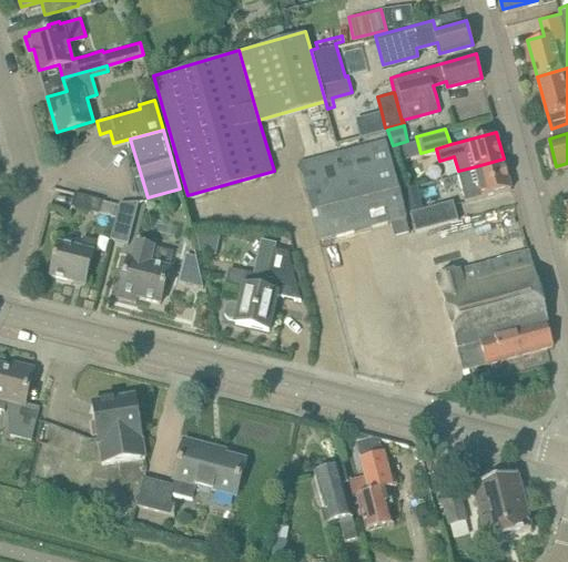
[(298,161),(320,237),(389,218),(394,233),(409,228),(385,138),(298,161)]
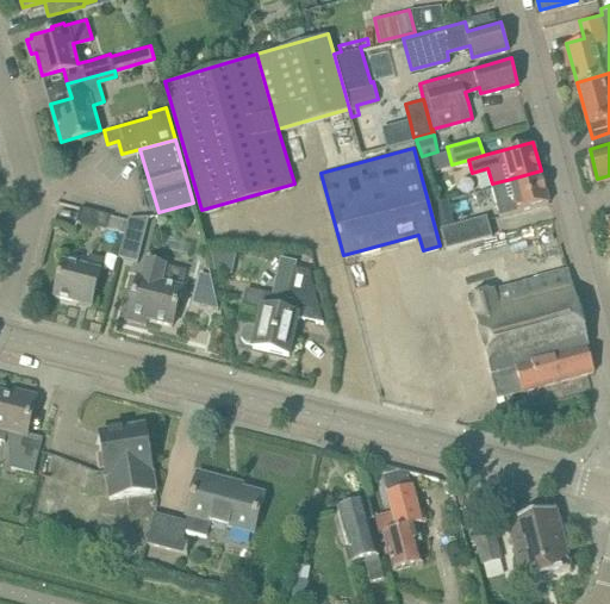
[(541,170),(511,179),(493,184),(497,200),(500,213),(548,200),(541,170)]
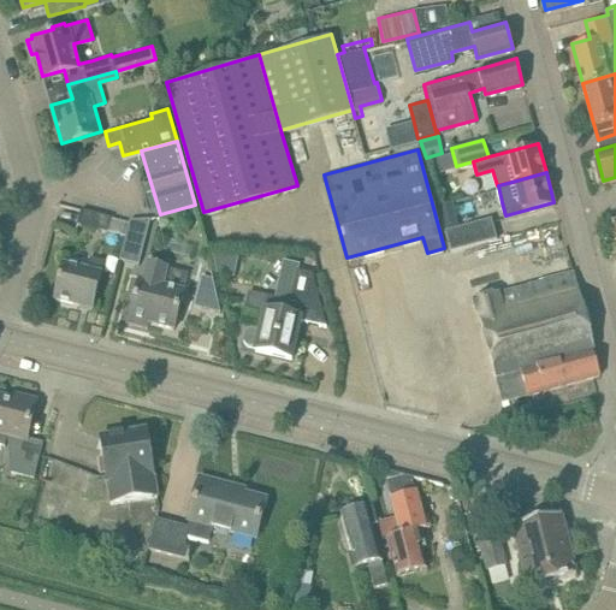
[(81,207),(77,223),(108,230),(112,214),(81,207)]
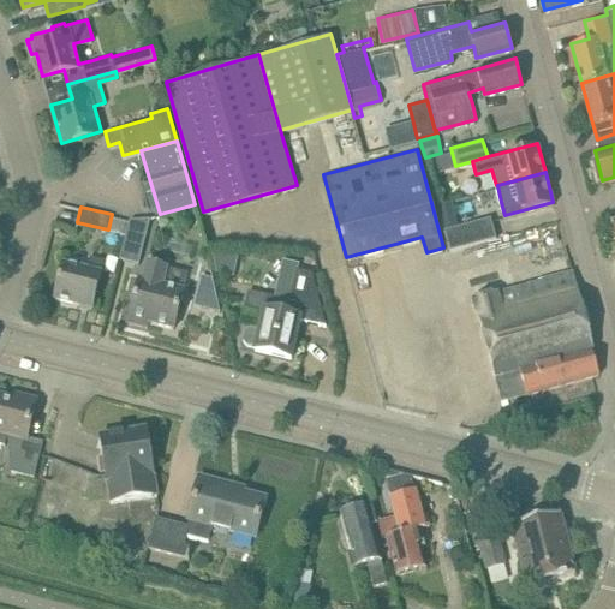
[(445,227),(451,249),(497,236),(490,214),(445,227)]
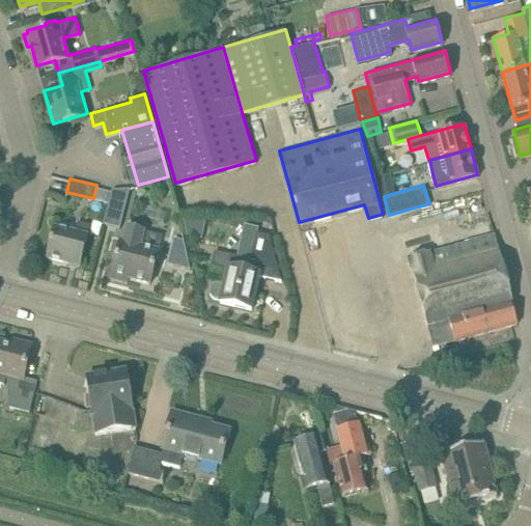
[(103,222),(119,226),(130,187),(112,188),(103,222)]
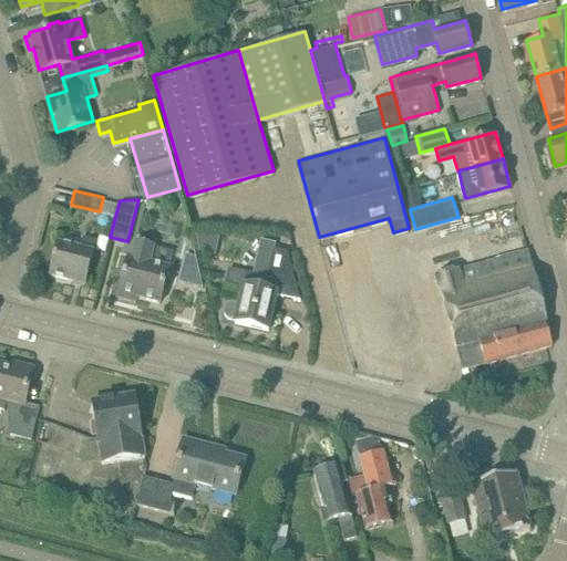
[(215,229),(195,225),(200,247),(210,249),(215,229)]
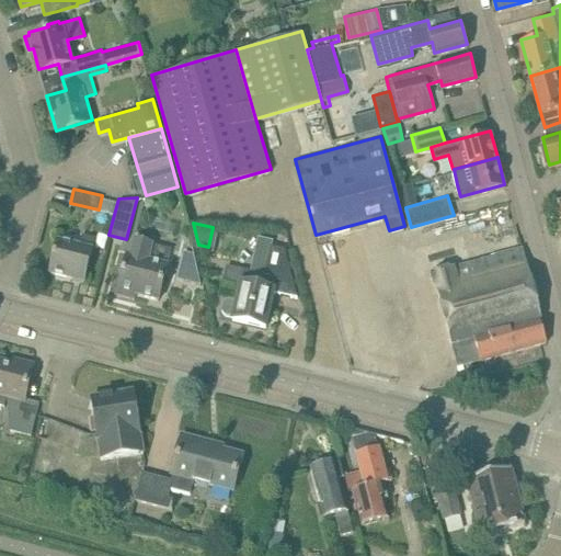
[(92,247),(91,246),(94,235),(81,231),(79,242),(57,237),(49,270),(84,279),(90,257),(92,247)]
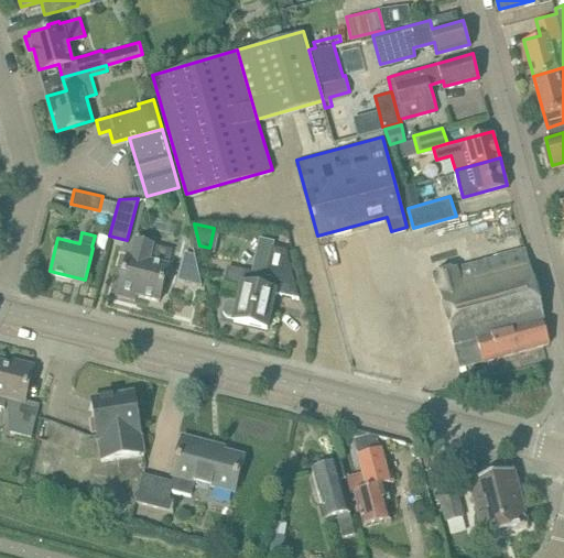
[(225,299),(223,308),(225,313),(235,315),(234,317),(267,325),(272,303),(274,290),(299,295),(286,247),(272,244),(274,238),(259,234),(251,270),(227,264),(224,279),(242,282),(238,298),(229,296),(225,299)]
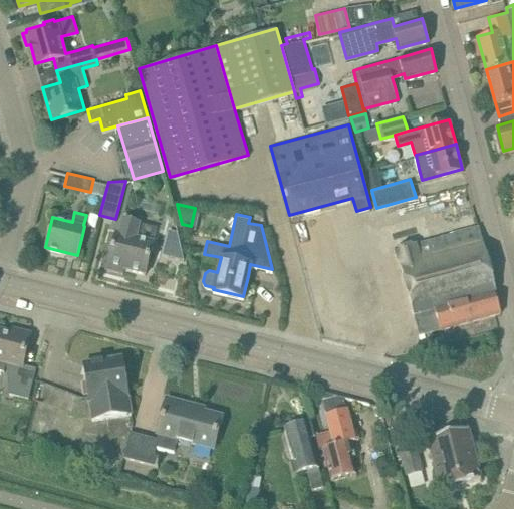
[(116,230),(107,266),(122,270),(123,266),(145,272),(157,225),(123,217),(119,231),(116,230)]
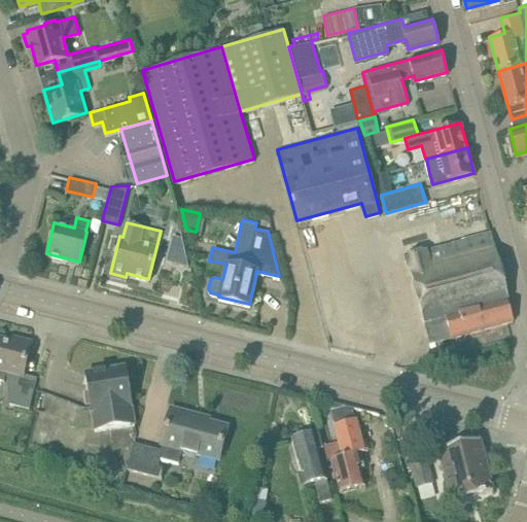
[(471,235),(405,253),(424,319),(507,297),(508,297),(491,230),(471,235)]
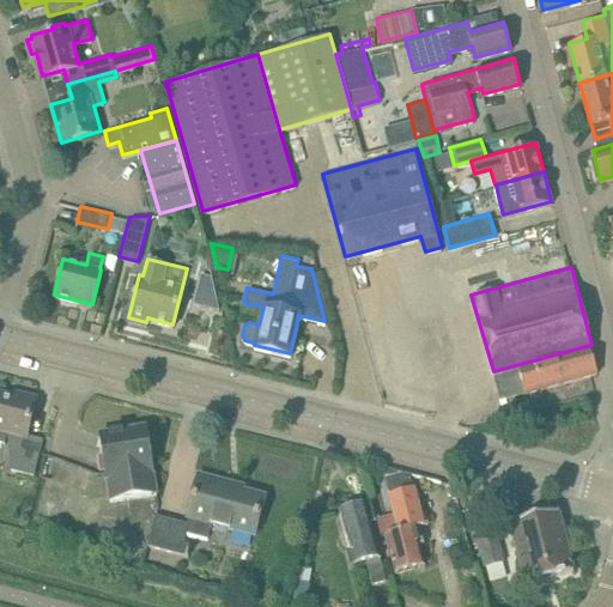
[(590,345),(493,371),(493,374),(499,398),(590,371),(596,370),(596,369),(590,345)]
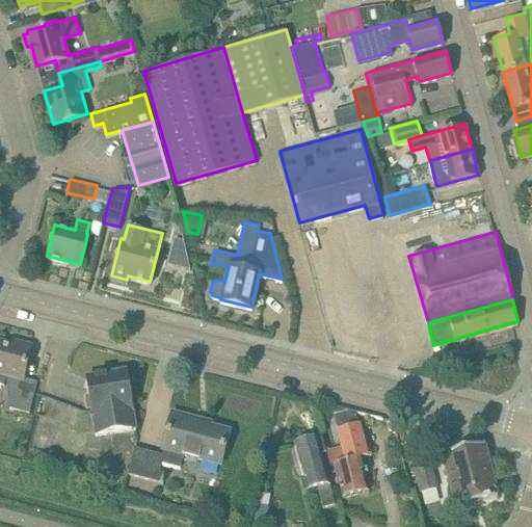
[(14,343),(0,339),(0,377),(6,379),(7,373),(23,376),(31,343),(15,339),(14,343)]
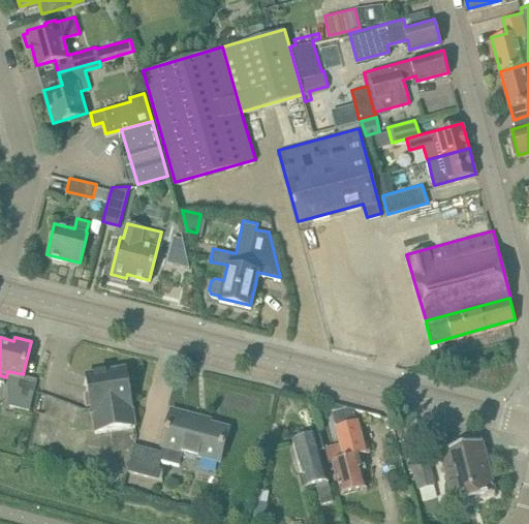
[(86,372),(95,430),(135,423),(126,366),(86,372)]
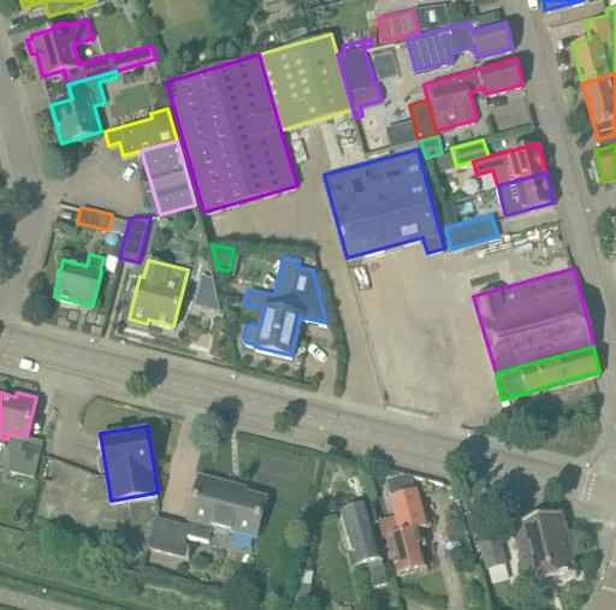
[(11,469),(34,475),(43,438),(42,438),(40,444),(24,440),(16,469),(11,468),(11,469)]
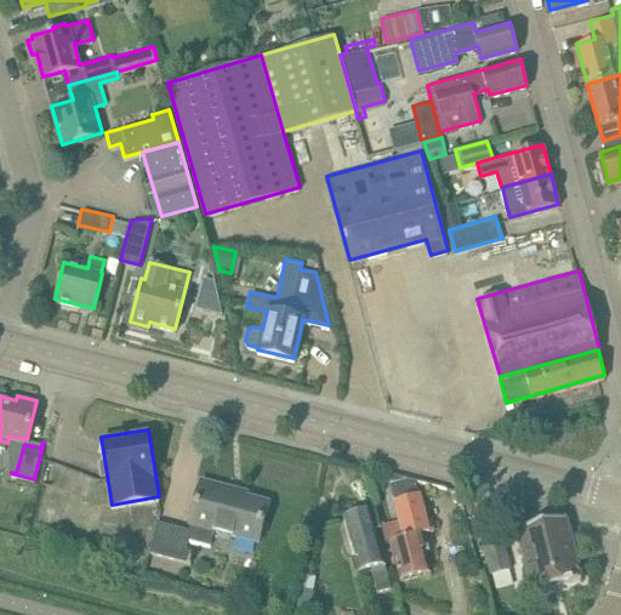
[(429,548),(425,529),(433,528),(431,517),(427,518),(417,478),(404,476),(404,477),(389,480),(402,523),(386,527),(399,578),(431,569),(425,550),(429,548)]
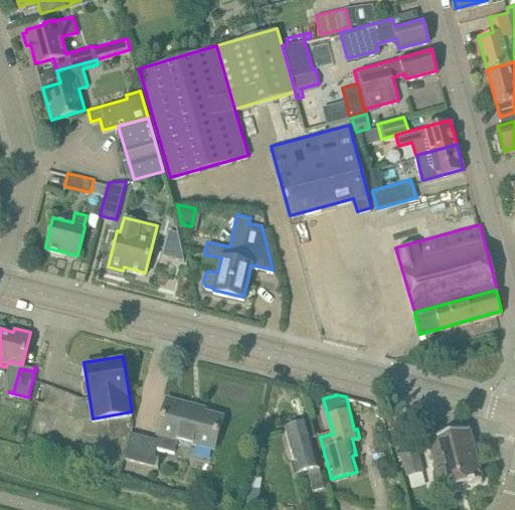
[(222,414),(185,404),(186,401),(167,396),(158,433),(157,438),(130,431),(124,456),(158,465),(159,461),(157,461),(159,455),(154,454),(156,446),(174,450),(177,438),(213,447),(222,414)]
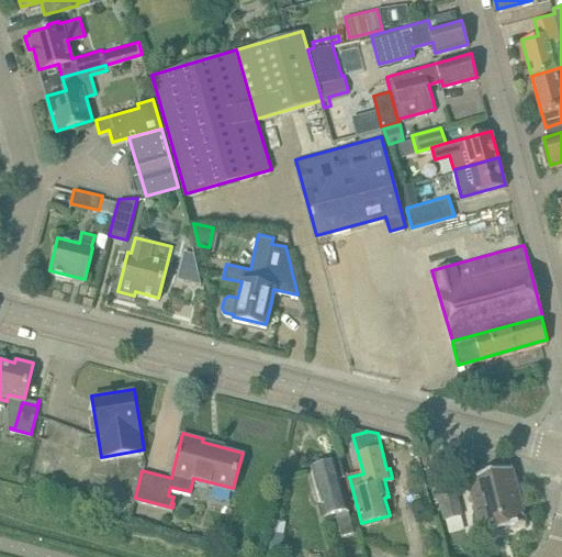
[(345,475),(340,458),(311,466),(324,515),(335,512),(340,534),(353,531),(339,477),(345,475)]
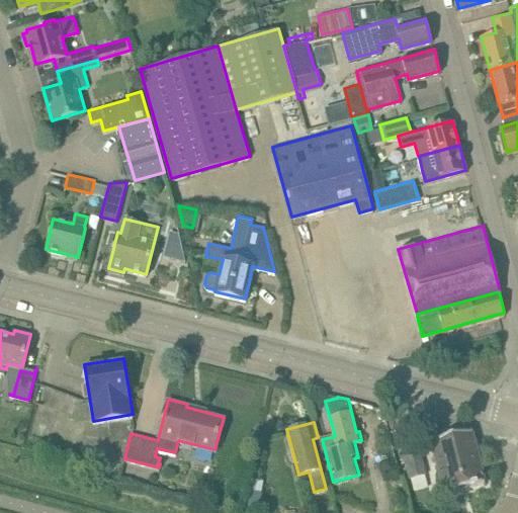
[(431,440),(444,491),(485,480),(471,429),(431,440)]
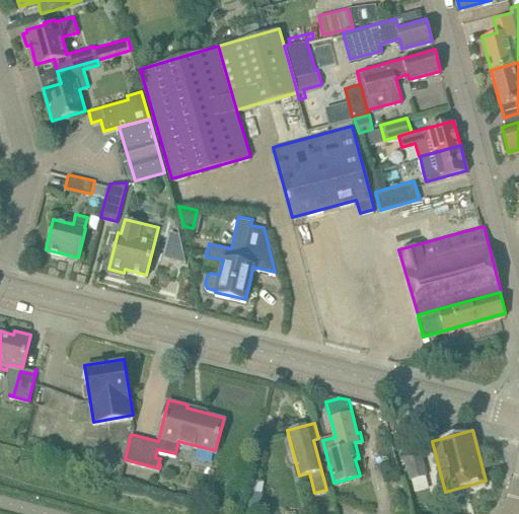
[(402,449),(410,476),(426,471),(419,445),(402,449)]
